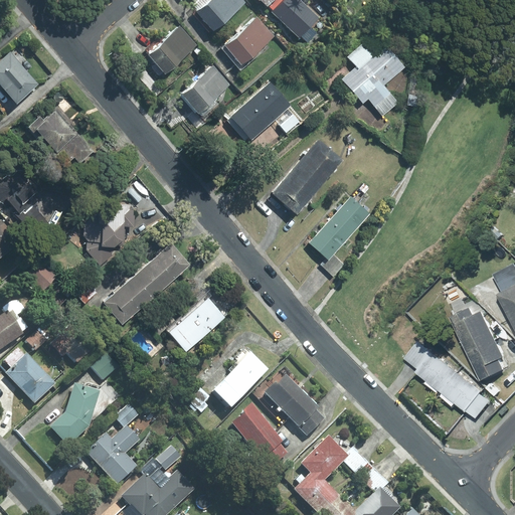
[(245,2),(243,0),(197,0),(193,4),(199,10),(197,12),(213,31),(245,2)]
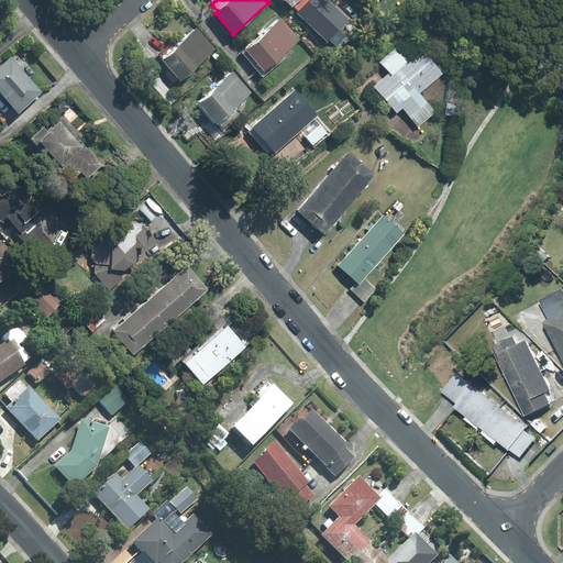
[(294,7),(299,11),(310,0),(285,0),(294,8),(294,7)]
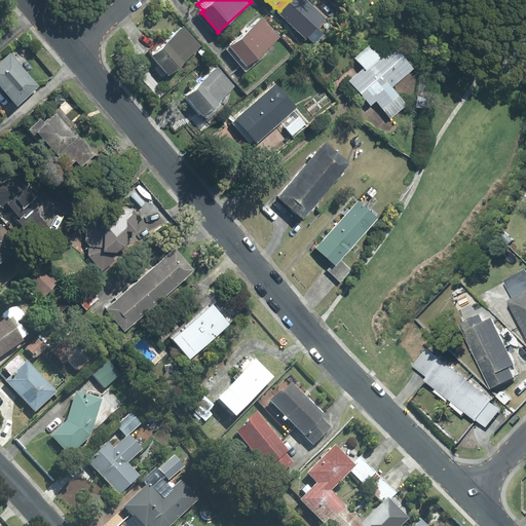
[(316,28),(326,19),(306,0),(290,0),(279,10),(278,12),(306,39),(308,37),(314,43),(323,34),(316,28)]
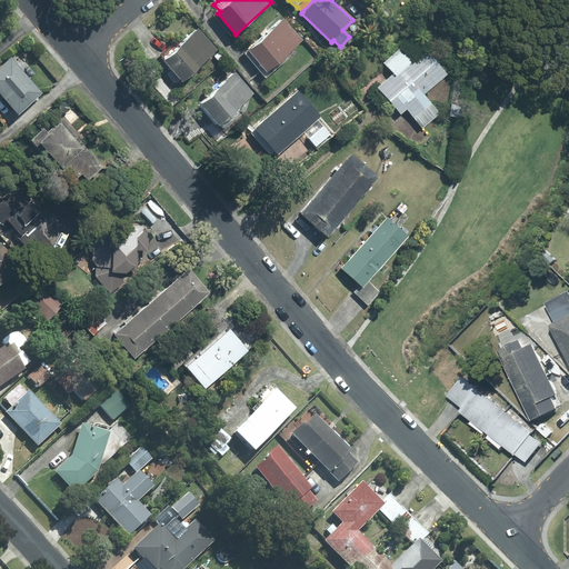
[(303,40),(282,21),(245,53),(266,78),(288,59),(293,50),(303,40)]
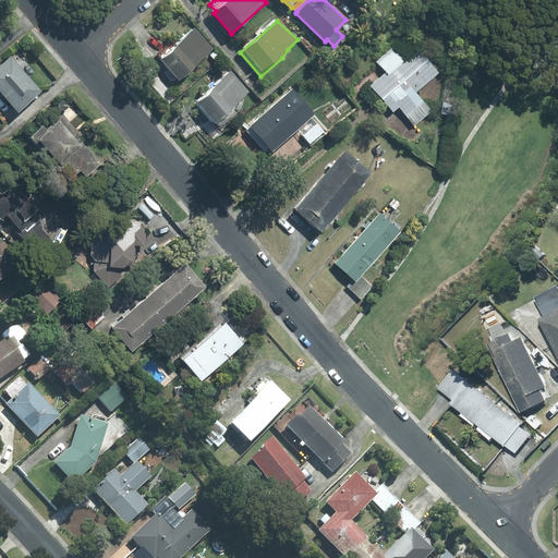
[(214,49),(195,28),(160,60),(179,80),(214,49)]
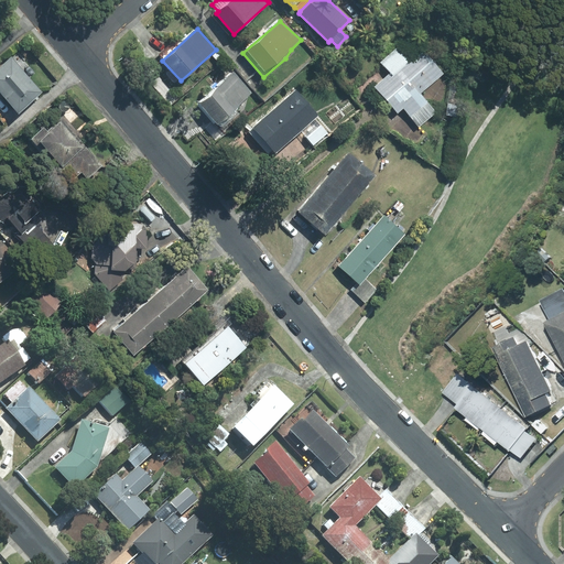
[(442,74),(423,52),(410,63),(398,49),(381,63),(390,73),(375,86),(398,114),(403,109),(420,127),(436,112),(419,94),(442,74)]
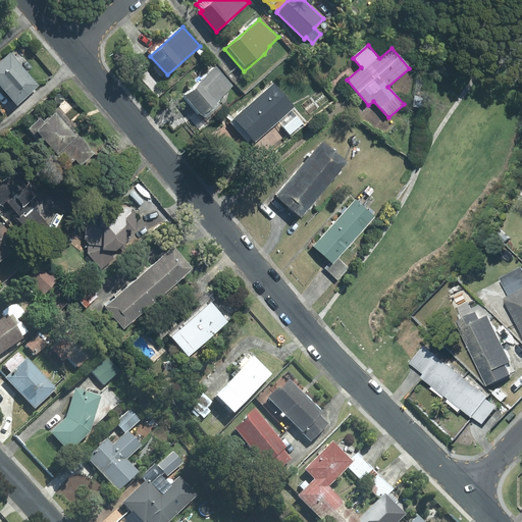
[(39,86),(10,53),(0,62),(0,85),(17,105),(39,86)]
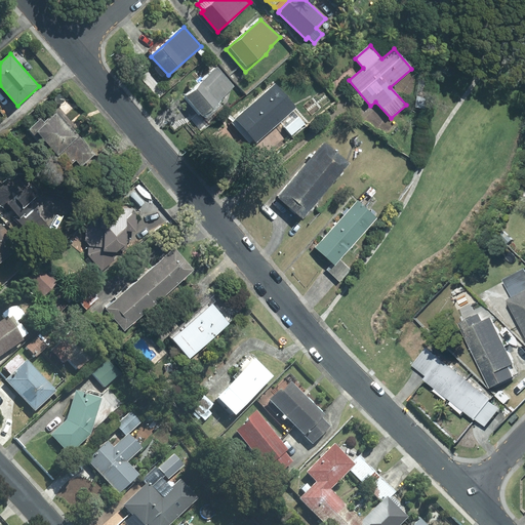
[(216,103),(234,86),(217,68),(184,97),(203,119),(218,106),(216,103)]
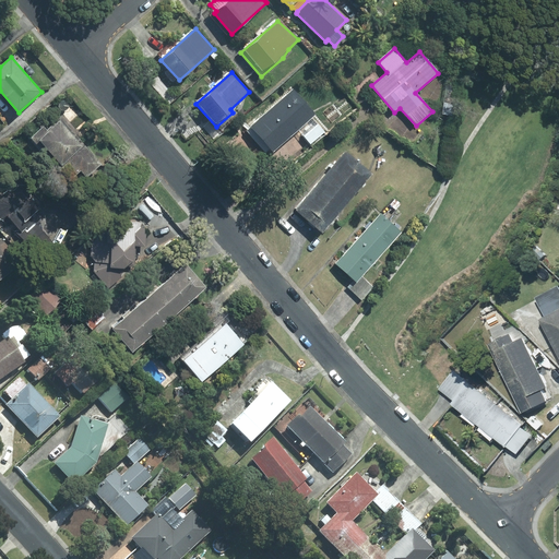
[(312,117),(316,115),(293,90),(248,131),(268,153),(271,150),(273,152),(298,129),(312,117)]
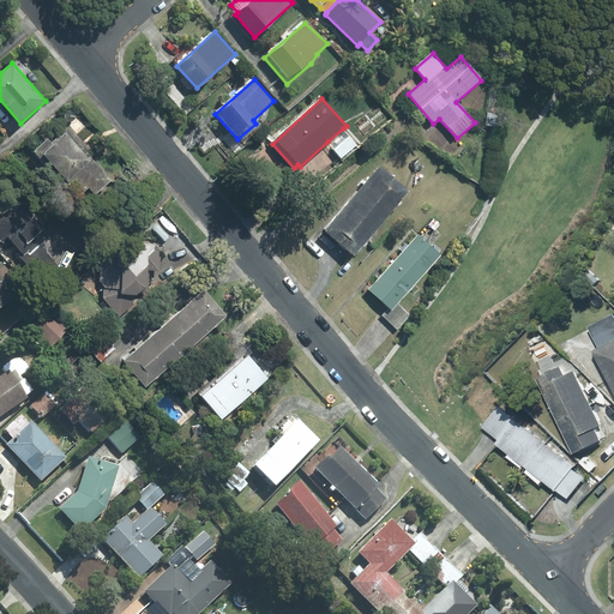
[(342,157),(356,145),(343,128),(327,142),(342,157)]
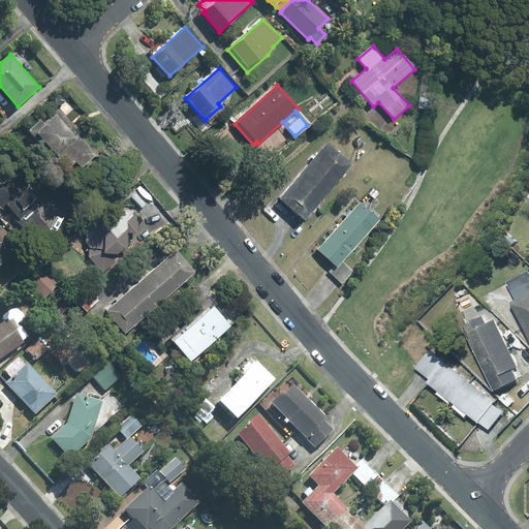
[(41,119),(28,130),(34,137),(38,133),(60,157),(57,159),(66,169),(76,160),(83,166),(95,155),(58,114),(45,124),(41,119)]
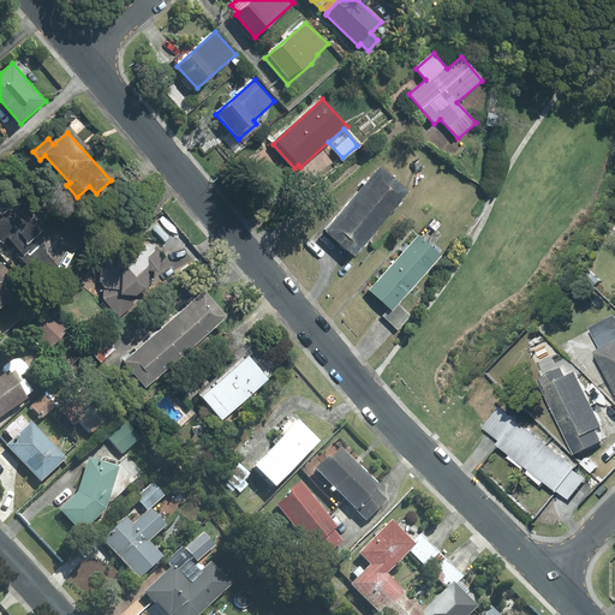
[(410,191),(381,167),(354,198),(383,222),(410,191)]
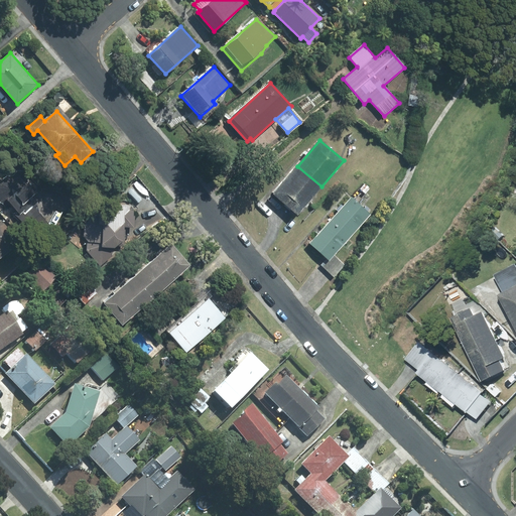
[(321,186),(297,166),(273,194),(297,214),(321,186)]
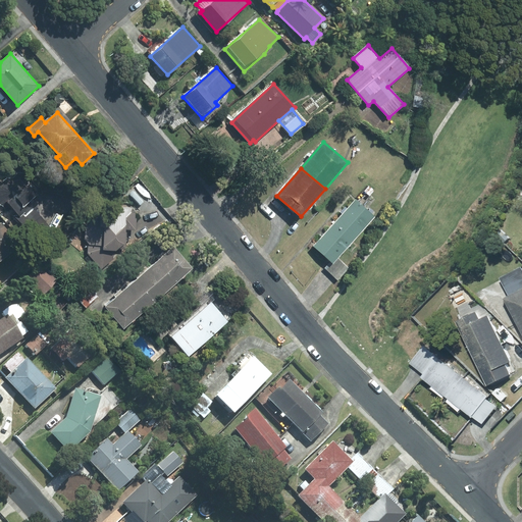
[(0,204),(5,210),(9,206),(20,218),(24,214),(25,215),(38,204),(33,199),(38,194),(29,184),(29,173),(17,173),(13,178),(8,177),(2,184),(0,180),(0,204)]
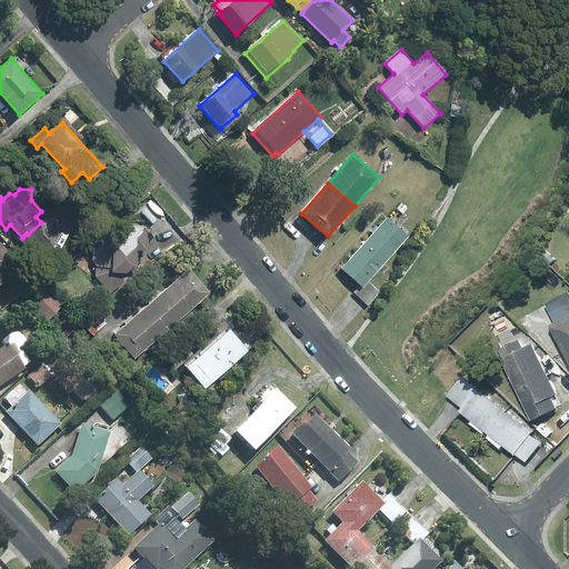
[(409,237),(388,218),(366,241),(387,260),(409,237)]
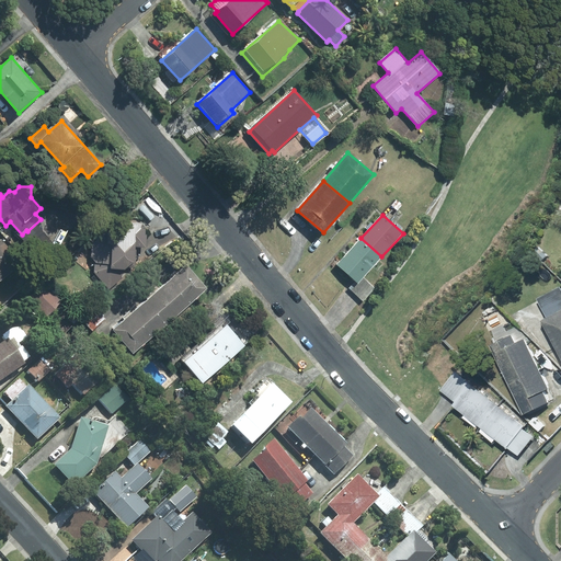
[(129,267),(136,267),(137,247),(146,247),(148,228),(142,222),(114,222),(93,240),(92,258),(95,262),(94,272),(110,289),(122,279),(123,274),(129,267)]
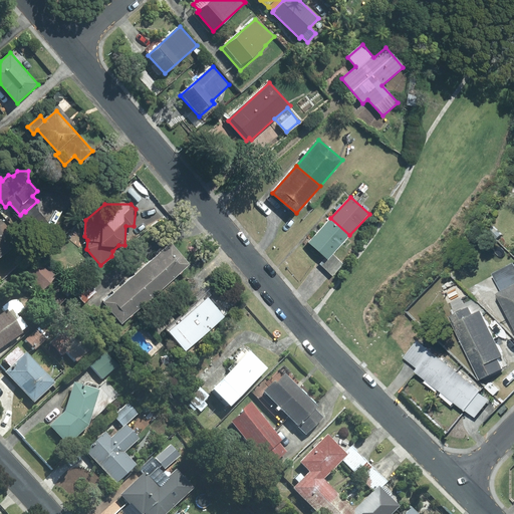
[(349,235),(330,218),(309,242),(325,257),(328,259),(333,254),(349,235)]
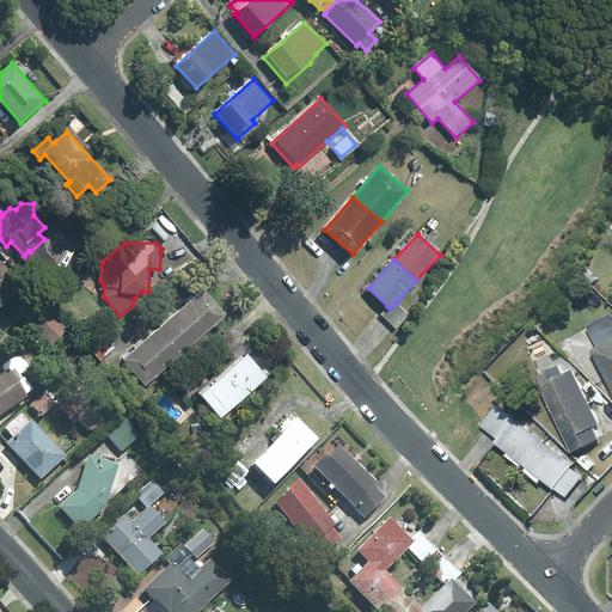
[(0,262),(0,306),(24,288),(2,261),(0,262)]
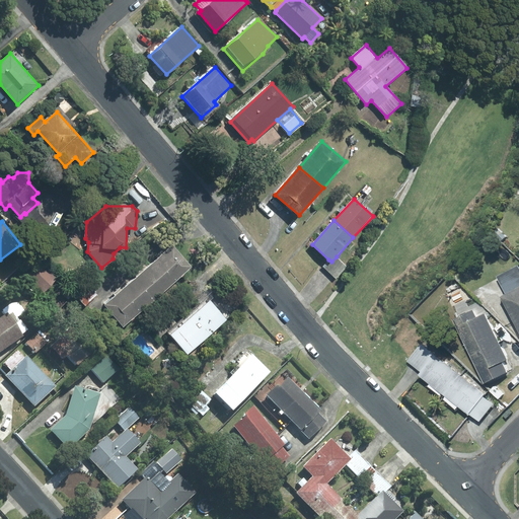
[(193,267),(173,245),(150,266),(168,288),(193,267)]
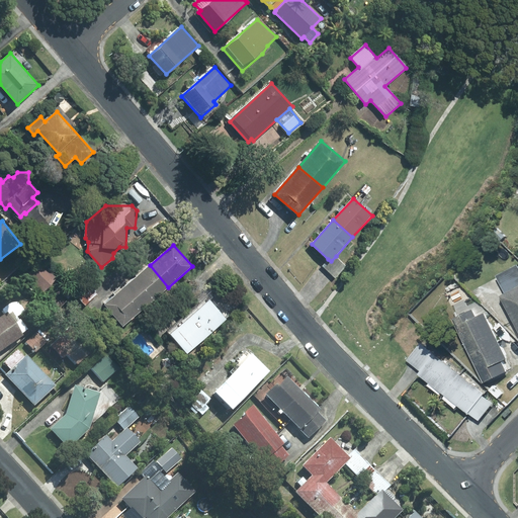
[(345,265),(336,256),(331,261),(328,259),(322,266),(335,278),(345,265)]
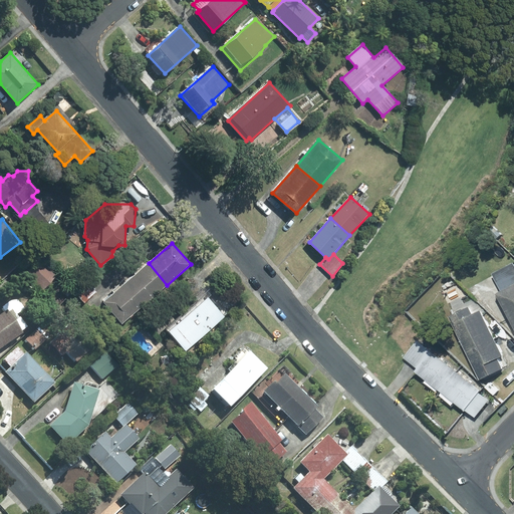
[(56,277),(40,260),(25,274),(42,291),(56,277)]
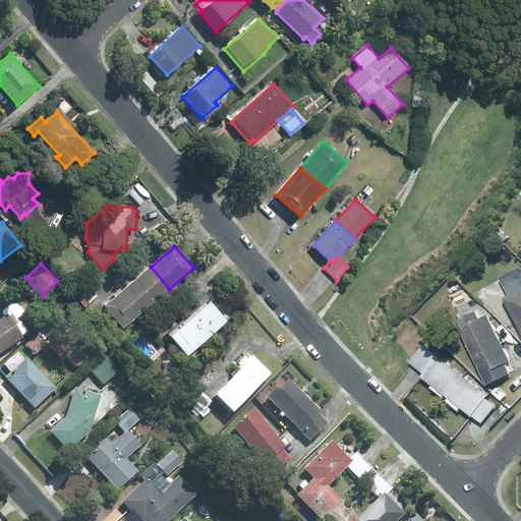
[(169,289),(151,267),(127,287),(146,308),(169,289)]
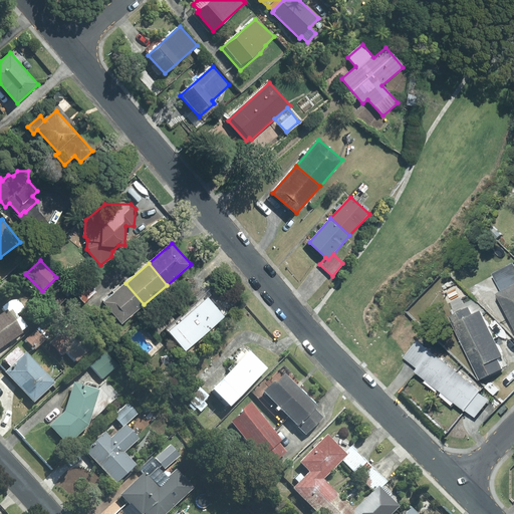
[(513,265),(512,263),(491,274),(500,290),(494,294),(513,331),(513,265)]
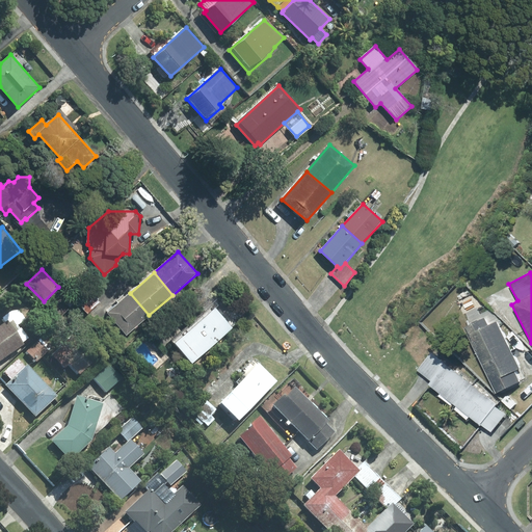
[(130,293),(107,313),(127,335),(149,315),(130,293)]
